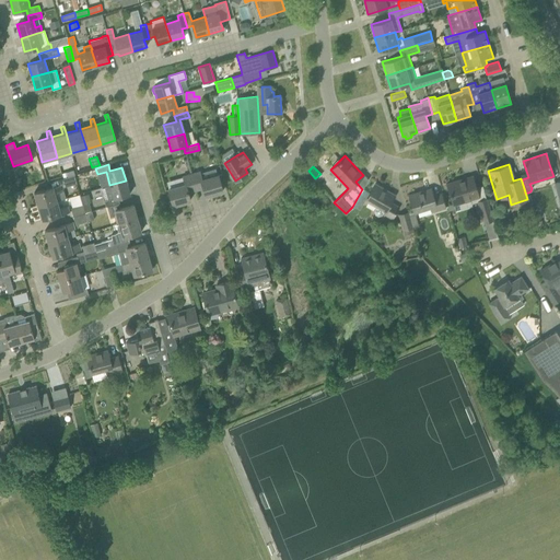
[(190,174),(196,190),(203,188),(206,196),(222,191),(218,175),(201,179),(199,172),(190,174)]
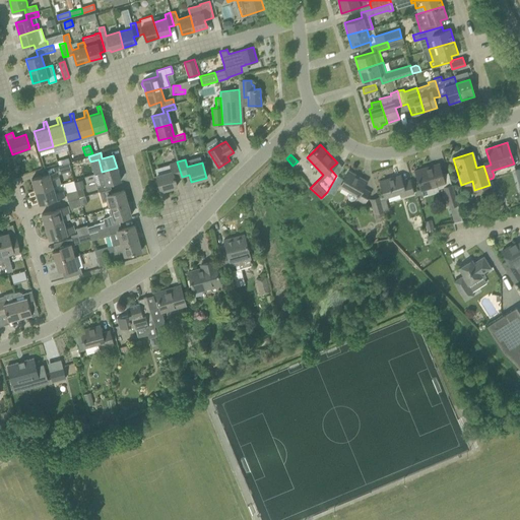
[(59,165),(57,165),(59,174),(71,170),(69,161),(63,164),(59,165)]
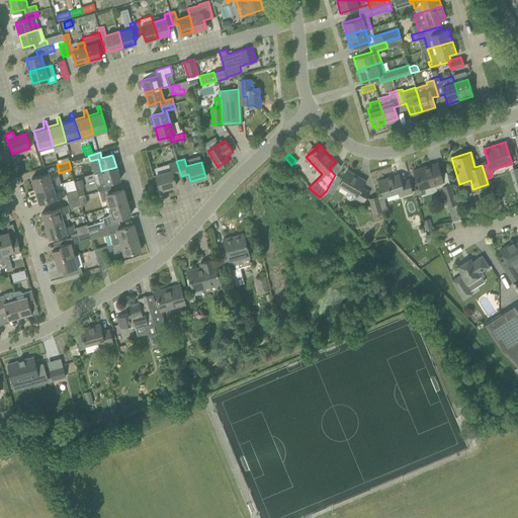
[(173,178),(181,176),(176,161),(169,163),(169,164),(160,166),(158,168),(157,170),(157,173),(157,174),(156,175),(160,190),(176,185),(173,178)]
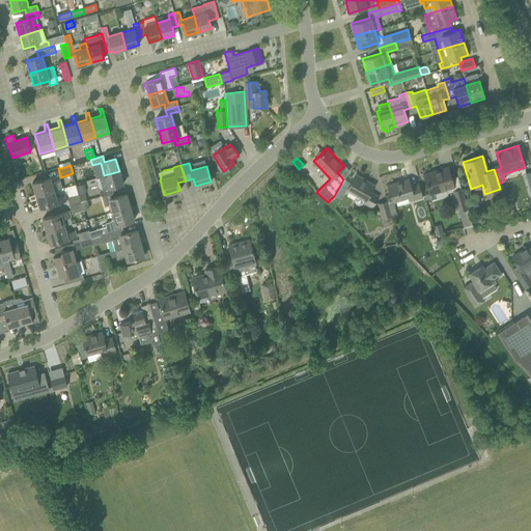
[(447,166),(424,173),(426,184),(429,193),(430,194),(431,198),(431,200),(448,195),(447,193),(446,189),(453,187),(450,176),(447,166)]
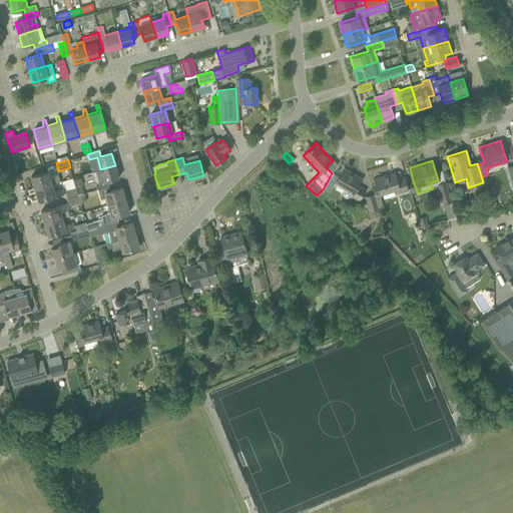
[(115,165),(100,169),(93,171),(97,183),(95,183),(97,189),(98,189),(108,186),(109,185),(107,180),(118,177),(115,165)]
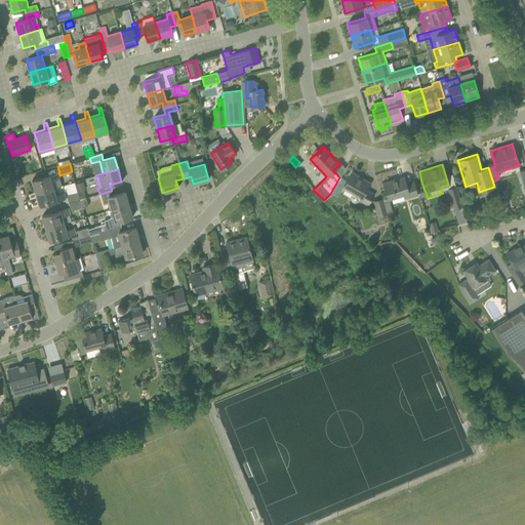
[(31,180),(35,193),(53,188),(51,180),(59,178),(57,172),(31,180)]
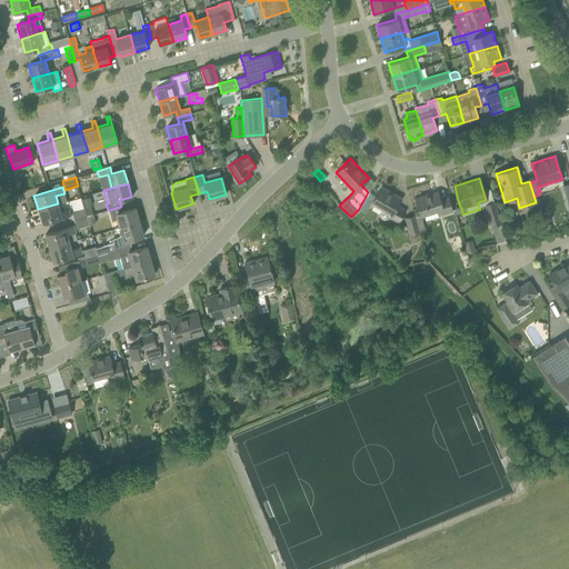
[(380,187),(375,197),(371,202),(383,209),(380,213),(381,217),(385,219),(388,218),(390,216),(399,221),(399,220),(405,210),(397,206),(400,198),(380,187)]
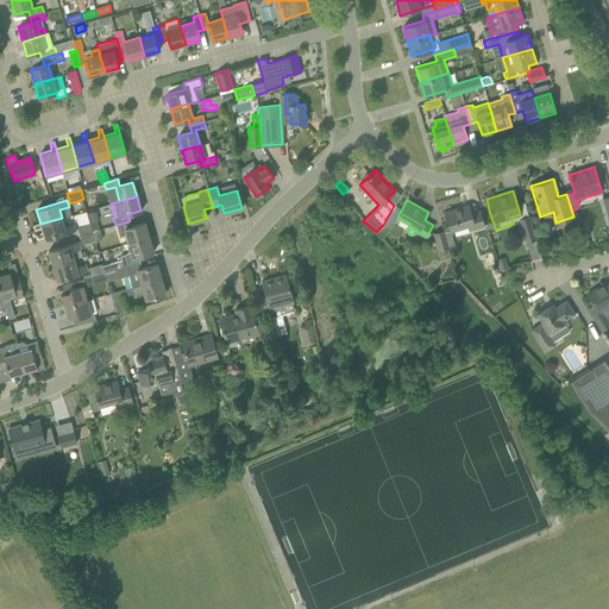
[(483,225),(482,223),(478,211),(471,213),(468,205),(445,211),(449,223),(450,228),(468,224),(469,230),(483,225)]
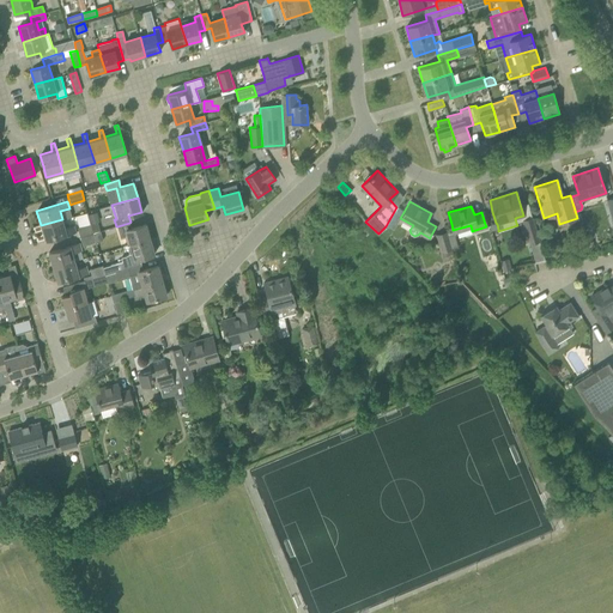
[(402,211),(396,207),(392,216),(399,218),(402,211)]
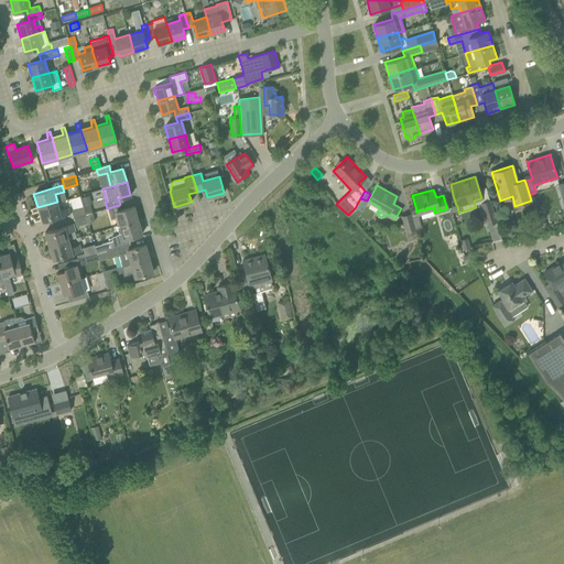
[(496,221),(489,201),(481,203),(488,225),(496,221)]
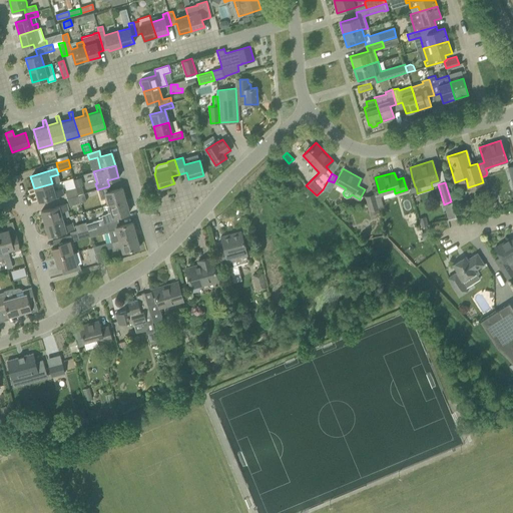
[(38,201),(47,198),(63,193),(62,188),(54,190),(52,183),(34,188),(38,201)]
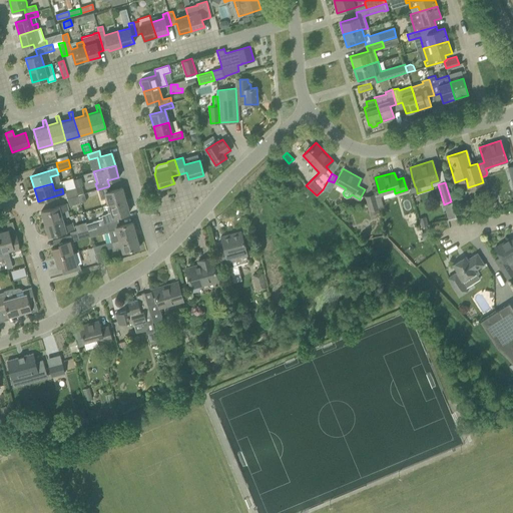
[(107,198),(109,204),(125,199),(122,187),(109,191),(108,186),(98,189),(100,198),(105,198),(107,198)]
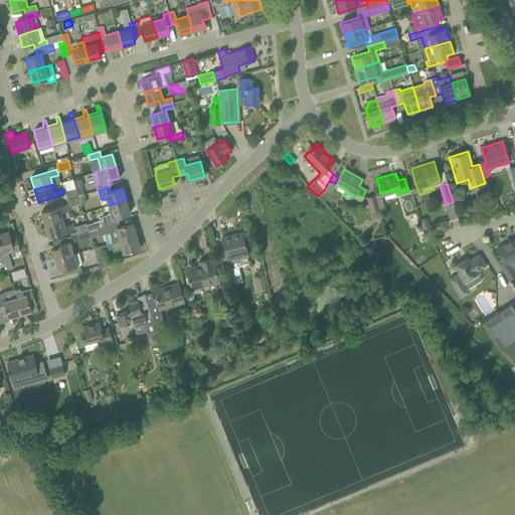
[(66,198),(78,195),(76,188),(64,191),(66,198)]
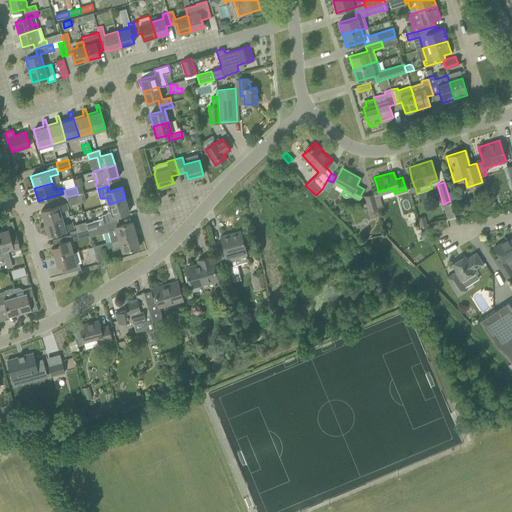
[(368,209),(369,209),(370,215),(378,213),(377,212),(375,208),(377,208),(374,197),(373,193),(364,196),(368,209)]
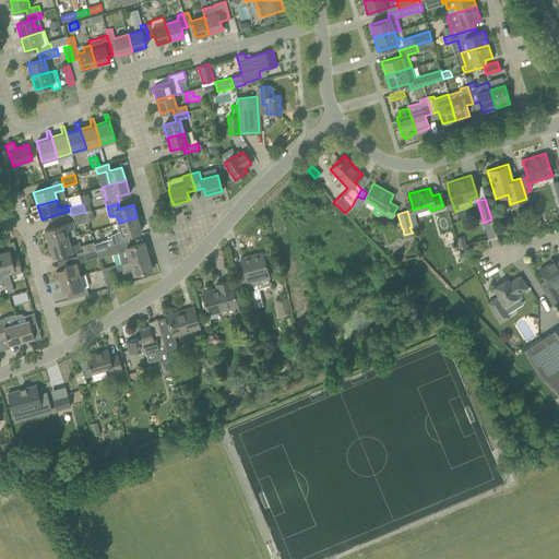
[(85,212),(72,215),(75,224),(87,221),(87,219),(85,212)]
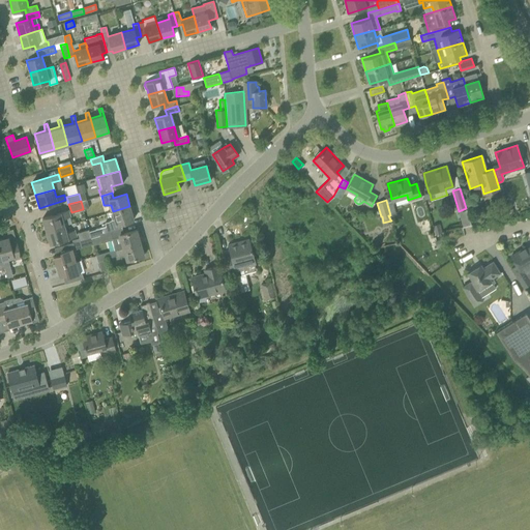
[(387,204),(390,215),(395,213),(392,202),(387,204)]
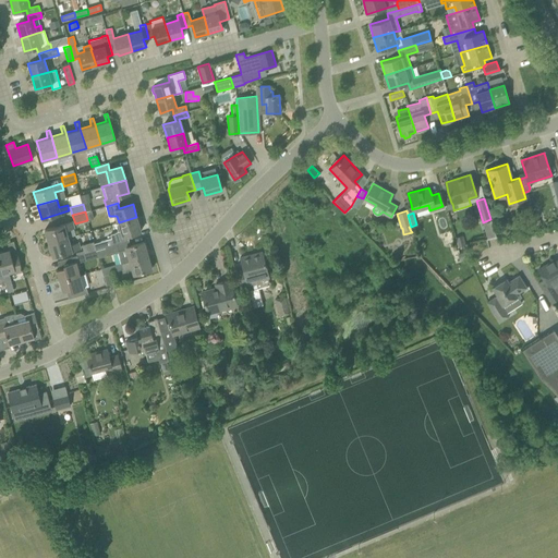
[(94,243),(96,250),(104,247),(117,243),(129,240),(126,234),(141,231),(136,217),(119,222),(121,230),(118,231),(114,233),(110,234),(111,238),(94,243)]
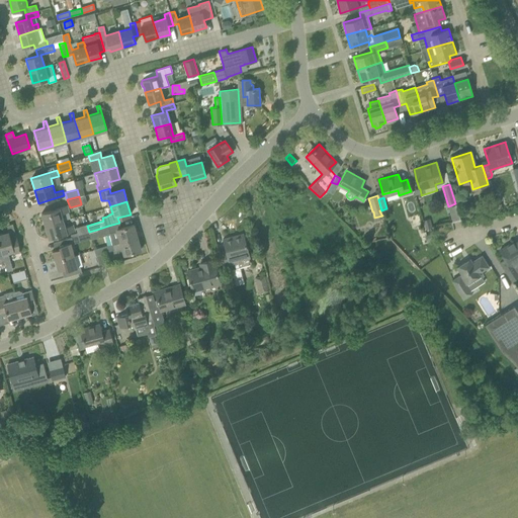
[(455,203),(448,206),(452,222),(460,220),(455,203)]
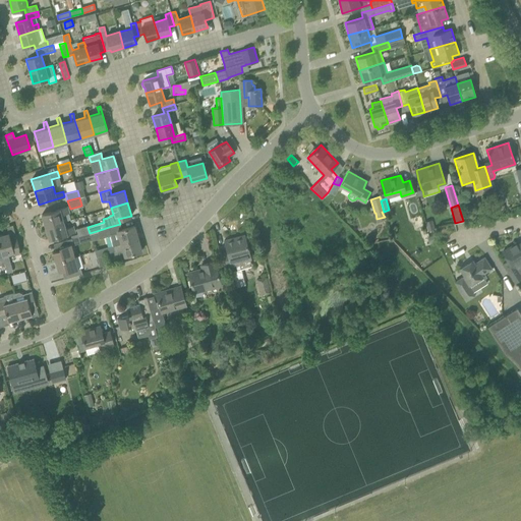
[(67,207),(51,212),(41,215),(45,227),(63,222),(61,215),(68,213),(67,207)]
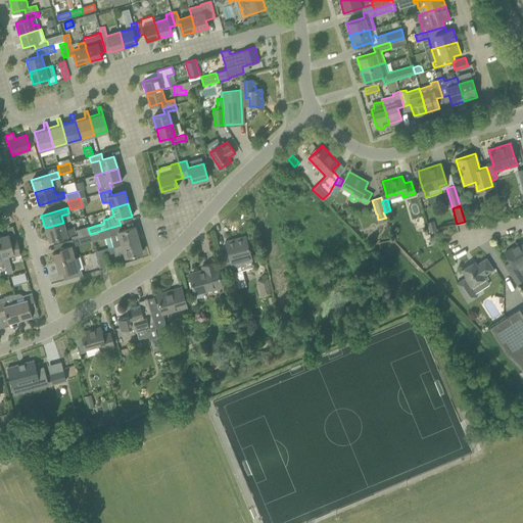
[(427,223),(429,231),(435,229),(433,221),(427,223)]
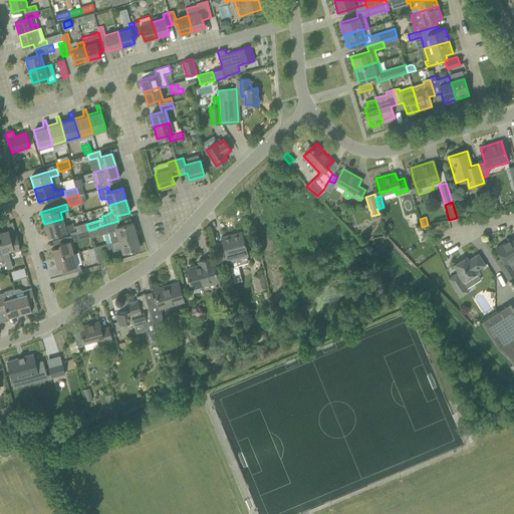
[(48,236),(57,233),(73,229),(71,223),(64,226),(62,219),(44,224),(48,236)]
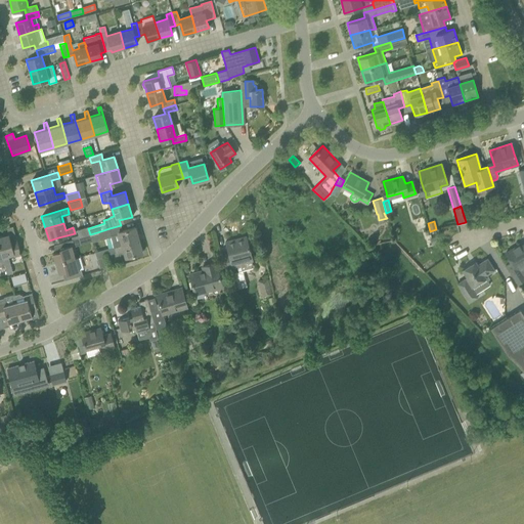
[(121,225),(110,228),(111,233),(112,236),(111,236),(114,247),(138,239),(135,226),(122,230),(121,225)]
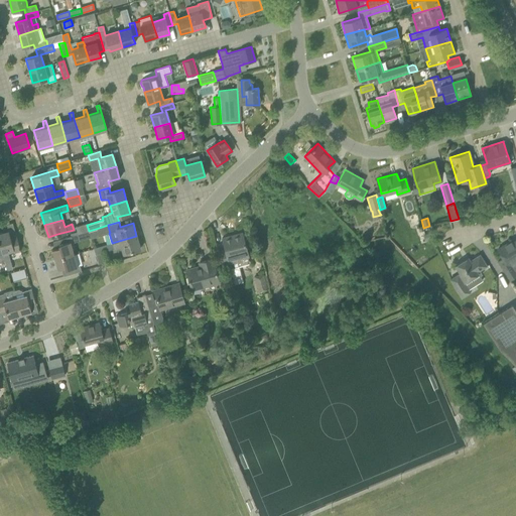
[(78,234),(89,231),(87,225),(87,223),(75,227),(78,234)]
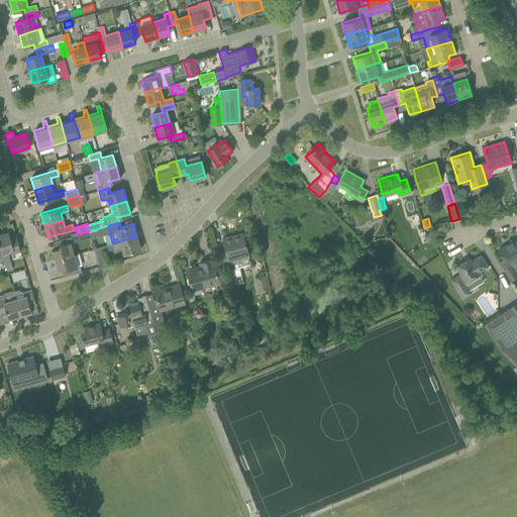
[(96,229),(98,236),(109,233),(110,233),(109,230),(108,225),(96,229)]
